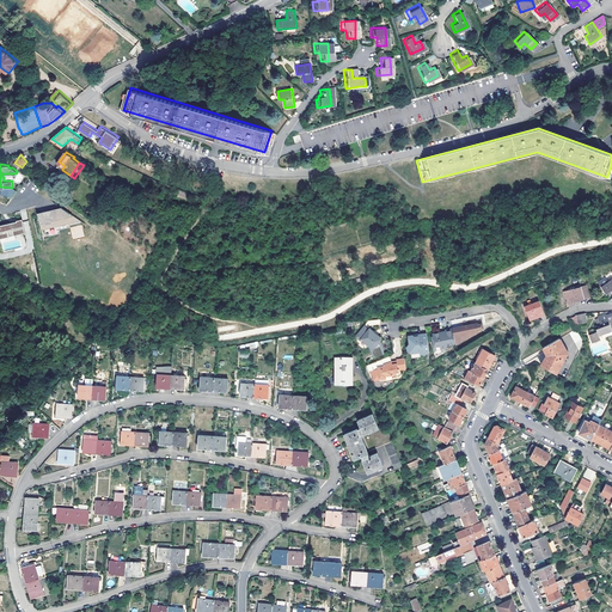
[(44,210),(38,212),(43,228),(81,219),(62,206),(49,209),(49,210),(44,212),(44,210)]
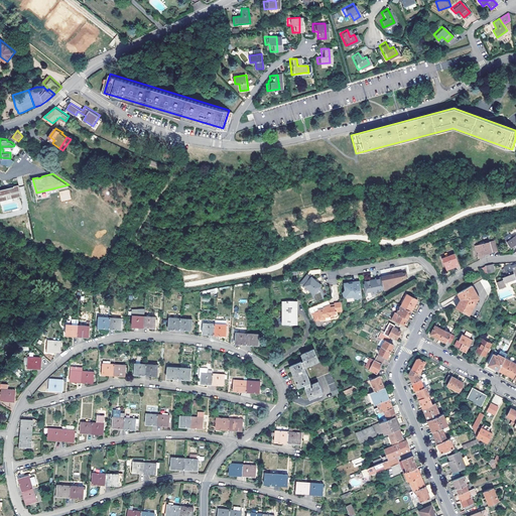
[(0,188),(0,199),(13,197),(13,198),(22,196),(20,184),(15,185),(15,186),(0,188)]
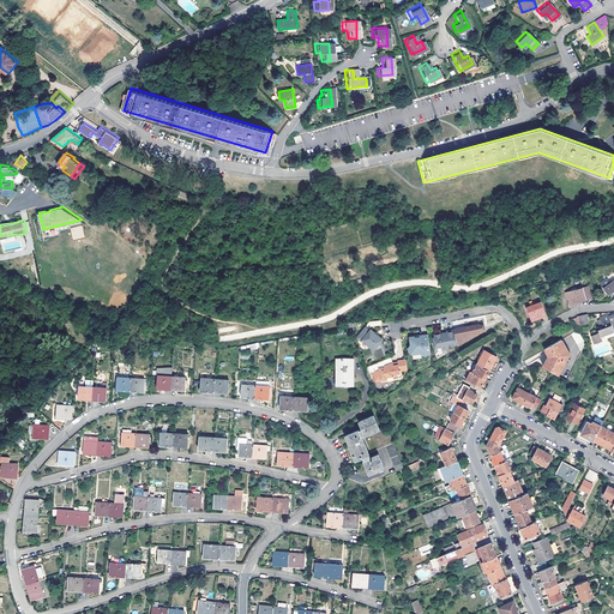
[(612,294),(613,296),(613,281),(609,284),(606,280),(599,284),(607,296),(612,294)]
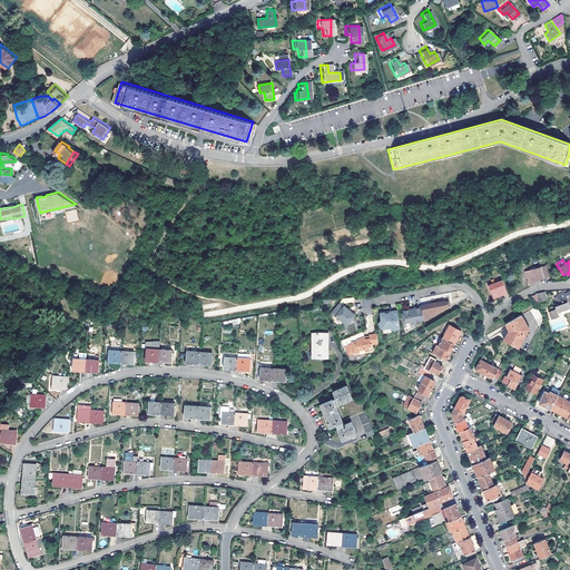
[(537,285),(537,283),(544,279),(550,278),(547,266),(541,268),(527,273),(530,286),(537,285)]
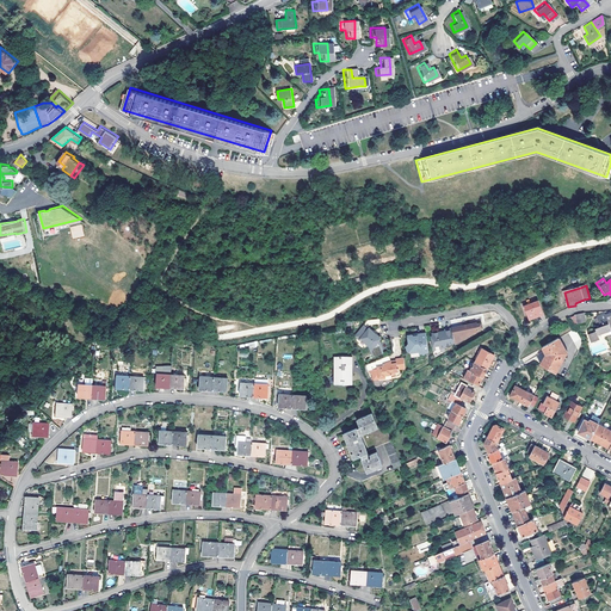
[(537,314),(538,316),(545,314),(541,301),(526,307),(530,316),(537,314)]
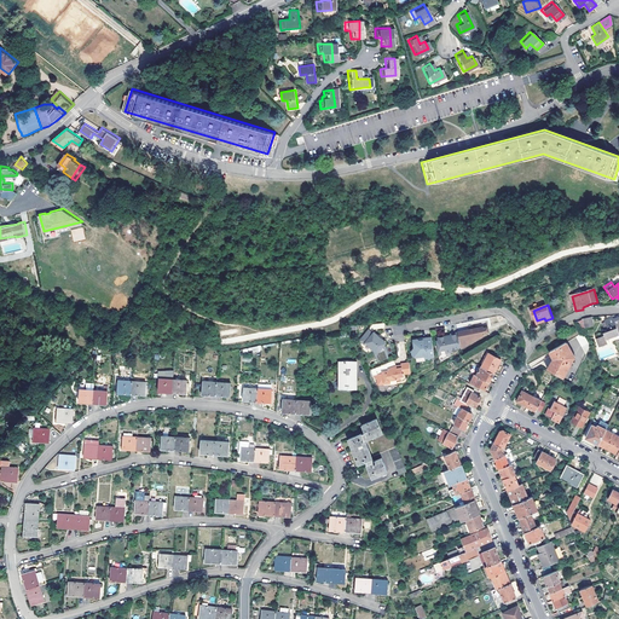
[(591,317),(583,318),(585,328),(594,325),(591,317)]
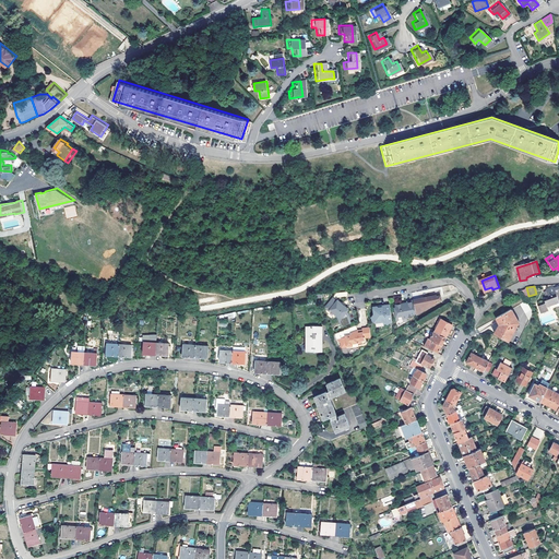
[(537,306),(540,313),(547,311),(546,307),(558,301),(558,289),(558,288),(554,289),(552,288),(545,290),(546,293),(543,294),(545,299),(543,300),(544,304),(537,306)]
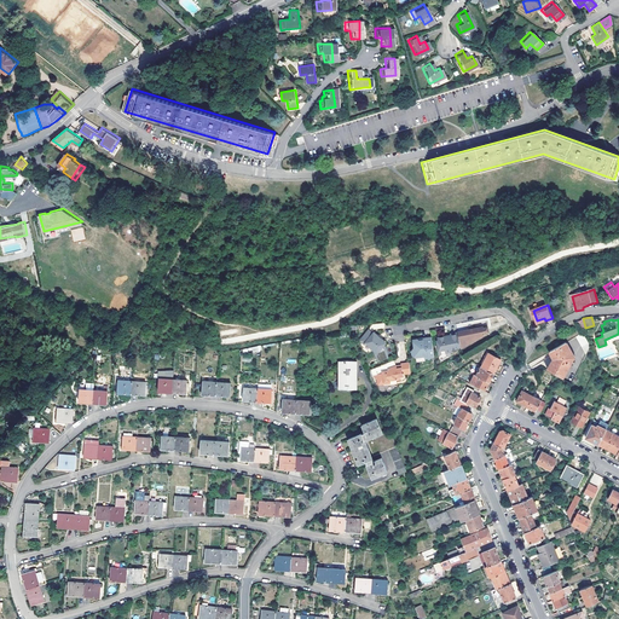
[(466,340),(466,342),(482,333),(482,330),(487,330),(486,325),(482,325),(481,324),(457,329),(457,330),(460,342),(466,340)]
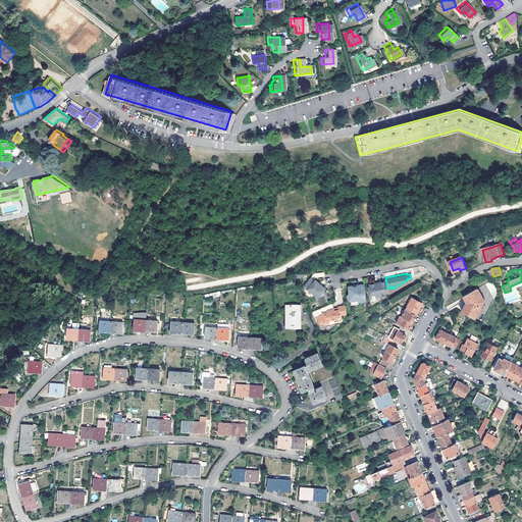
[(317,282),(317,281),(314,278),(313,279),(310,276),(303,285),(307,289),(307,288),(317,296),(316,298),(318,304),(326,301),(323,294),(321,292),(324,289),(324,286),(321,284),(320,284),(317,282)]
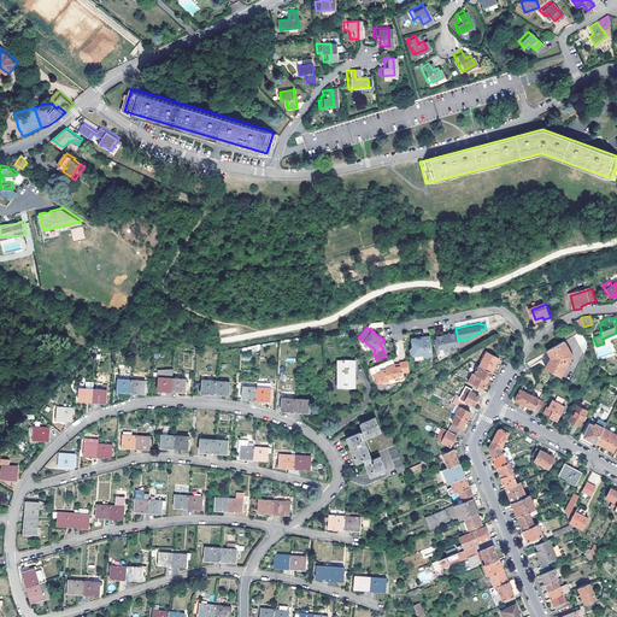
[(444,334),(444,333),(436,335),(438,341),(436,341),(438,347),(442,347),(444,350),(450,348),(450,347),(454,346),(454,344),(458,342),(458,341),(456,329),(447,331),(447,333),(447,334),(444,334)]
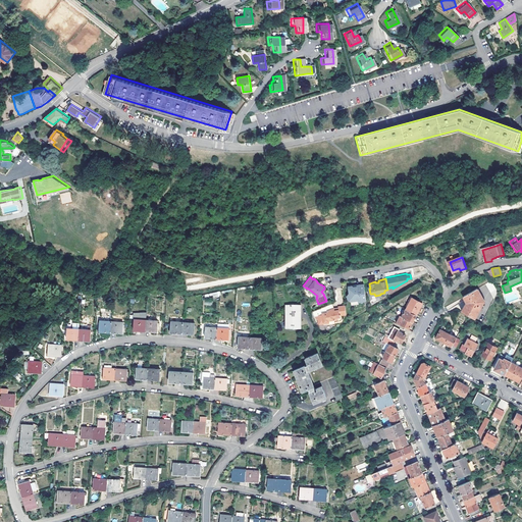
[(493,299),(498,293),(491,281),(485,284),(493,299)]
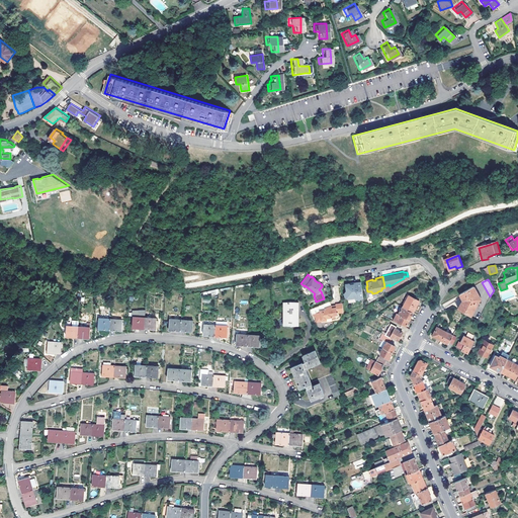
[(350,284),(348,283),(346,283),(347,290),(345,292),(345,295),(348,297),(355,296),(355,298),(363,297),(361,281),(353,282),(353,283),(350,284)]
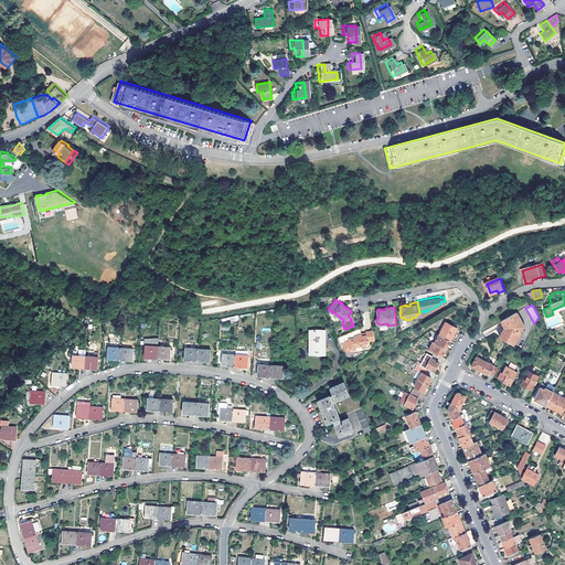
[(512,344),(522,326),(515,313),(500,321),(504,328),(499,337),(507,341),(512,344)]
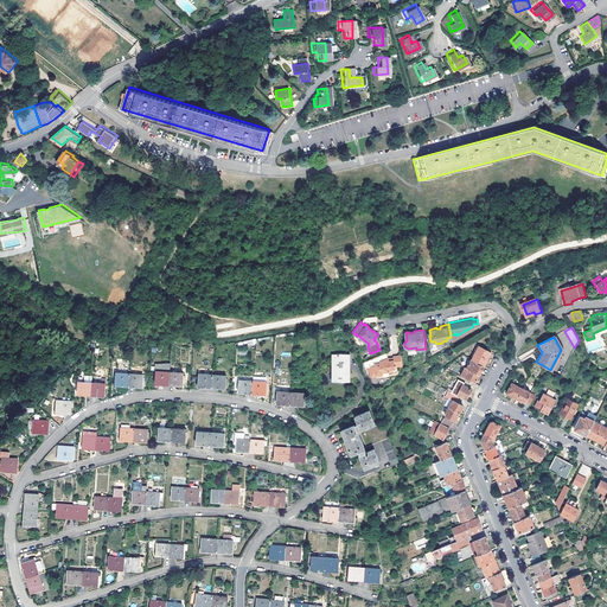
[(472,359),(484,366),(491,352),(479,346),(472,359)]
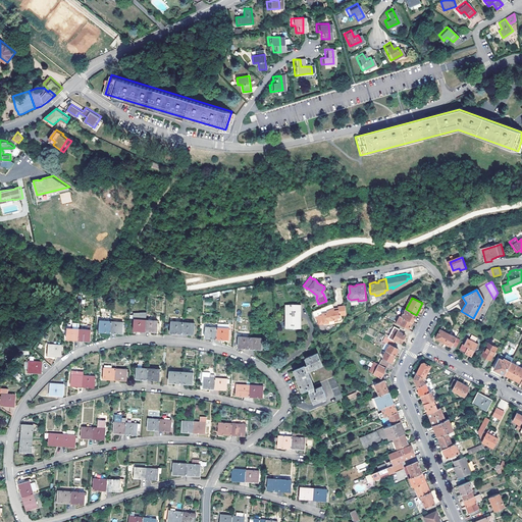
[(323,322),(328,321),(328,320),(333,319),(333,318),(336,317),(340,316),(340,315),(346,314),(345,305),(337,306),(337,307),(338,309),(333,310),(332,308),(331,304),(312,311),(315,319),(316,319),(318,324),(323,323),(323,322)]
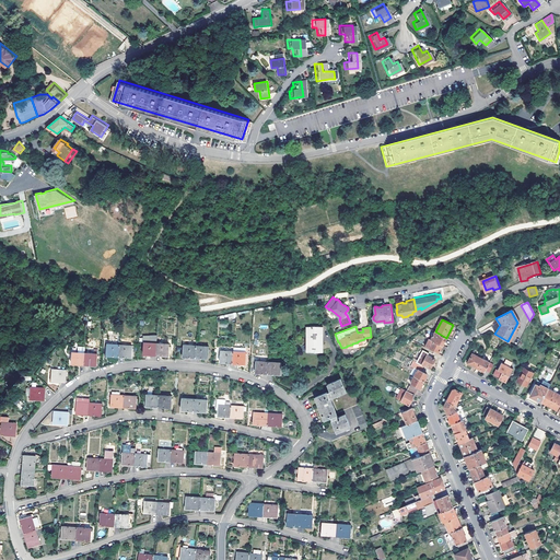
[(319,341),(322,341),(322,327),(306,327),(306,349),(319,349),(319,341)]
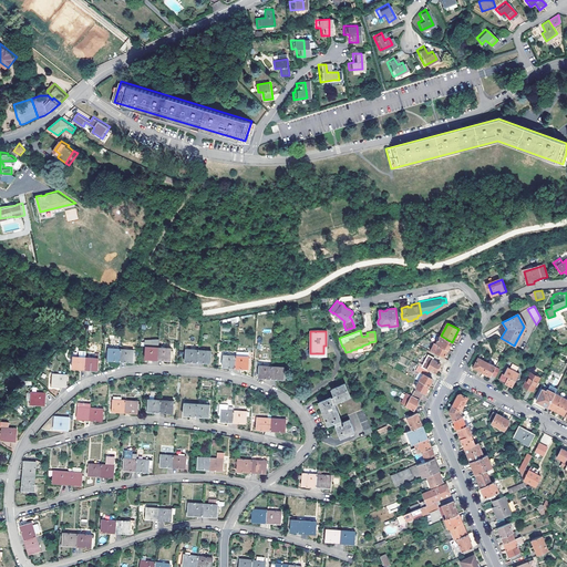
[(452,342),(441,336),(440,336),(436,342),(447,349),(452,342)]
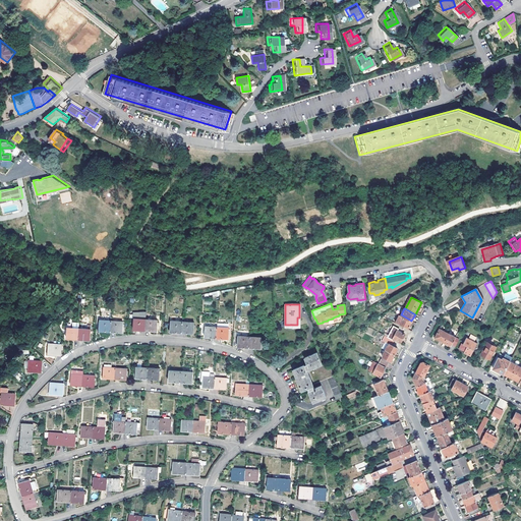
[(135,322),(136,322),(136,317),(149,319),(149,312),(136,311),(135,322)]
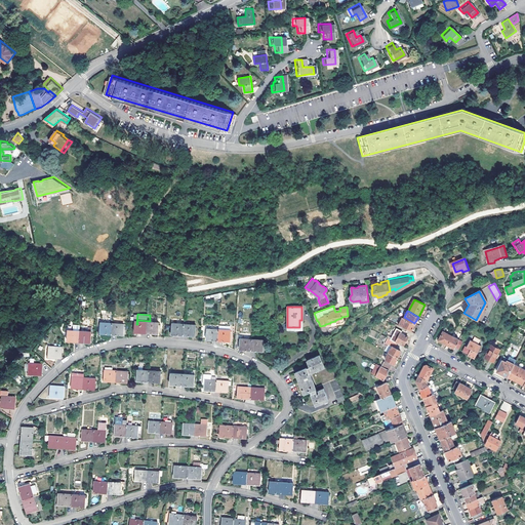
[(414,323),(404,317),(403,317),(399,325),(411,332),(415,324),(414,323)]
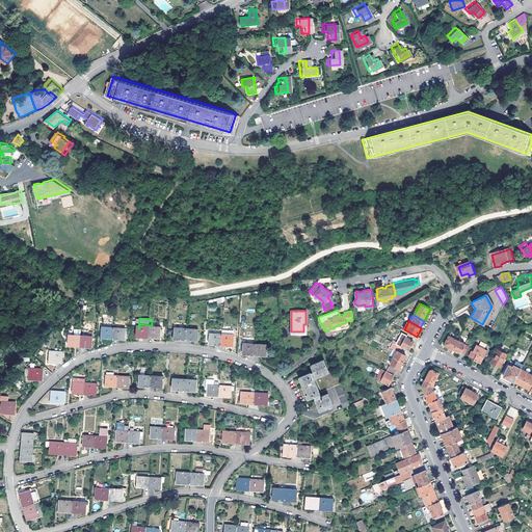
[(115,336),(116,325),(104,324),(104,335),(115,336)]
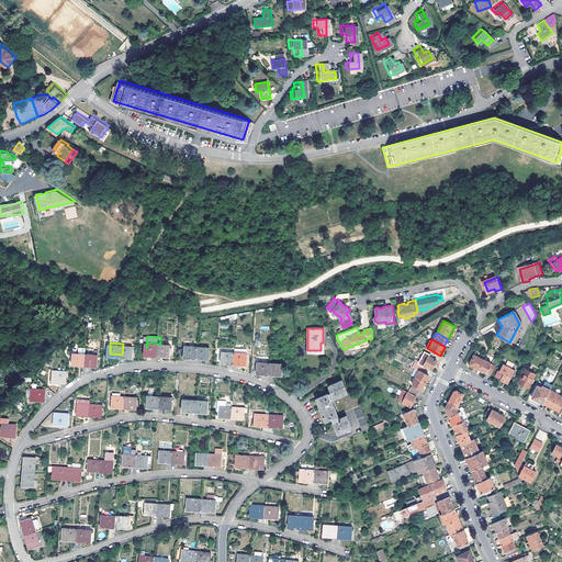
[(159,355),(160,344),(147,343),(147,347),(146,353),(159,355)]
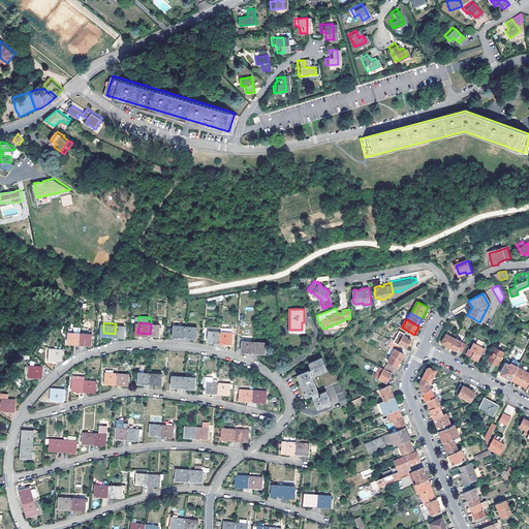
[(116,323),(115,334),(127,335),(128,324),(127,324),(116,323)]
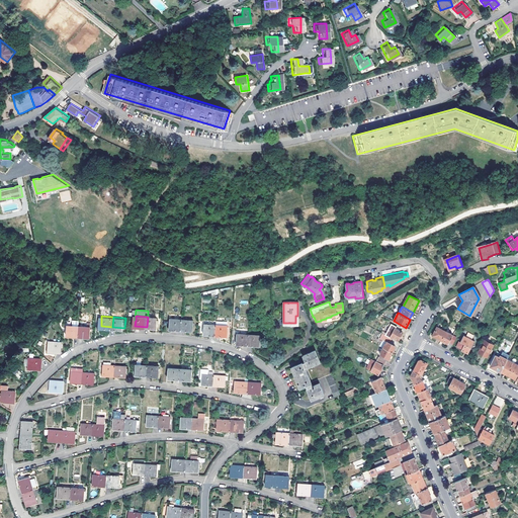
[(148,317),(147,327),(158,329),(159,318),(148,317)]
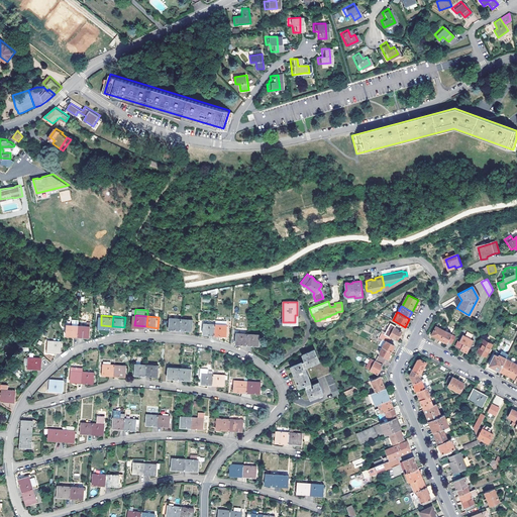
[(183,329),(184,318),(172,317),(171,328),(183,329)]
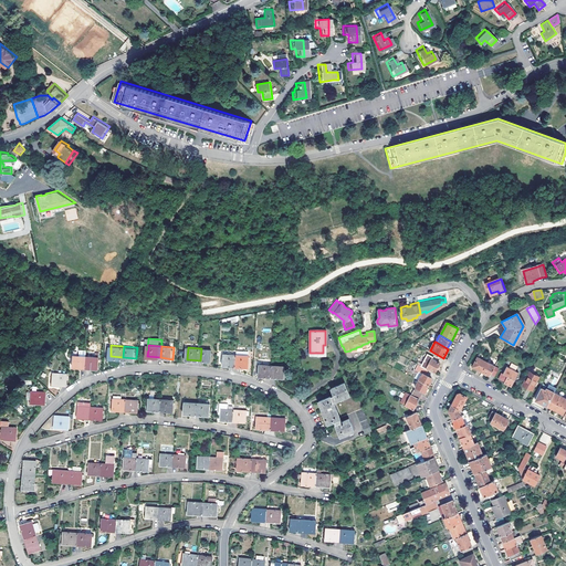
[(201,348),(200,360),(213,362),(213,349),(201,348)]
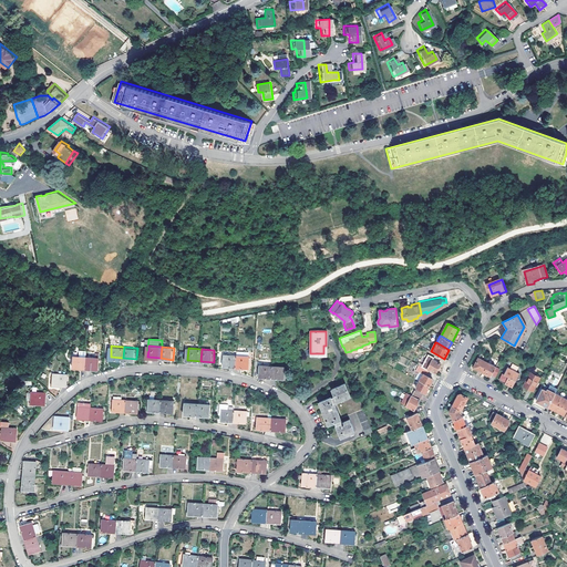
[(88,368),(89,356),(81,356),(75,354),(75,367),(88,368)]
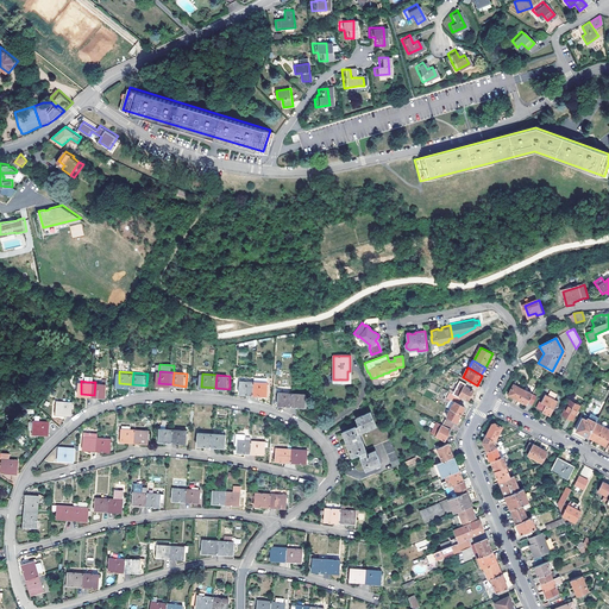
[(256,394),(257,382),(244,381),(243,394),(256,394)]
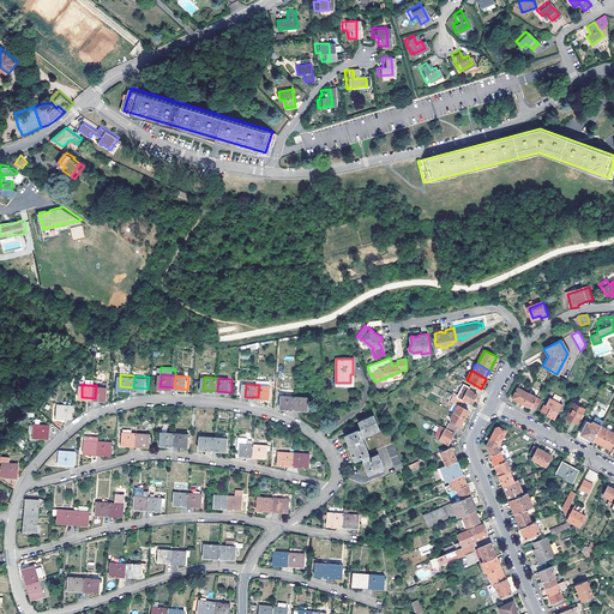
[(96,385),(95,398),(109,399),(109,386),(96,385)]
